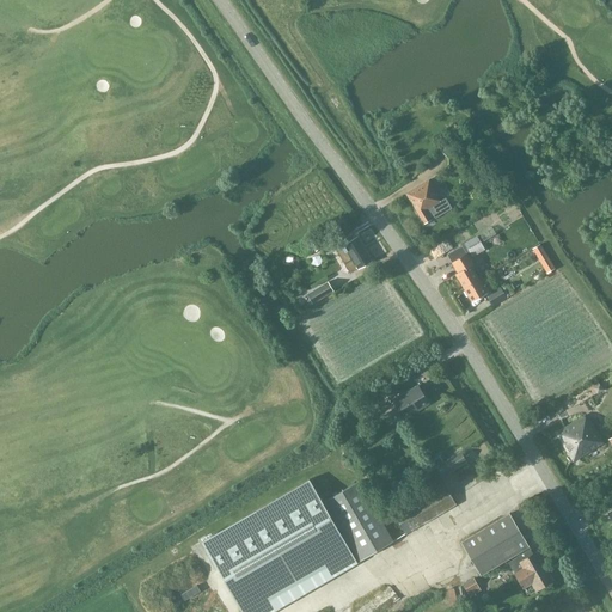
[(463,142),(453,133),(438,147),(446,158),(463,142)]
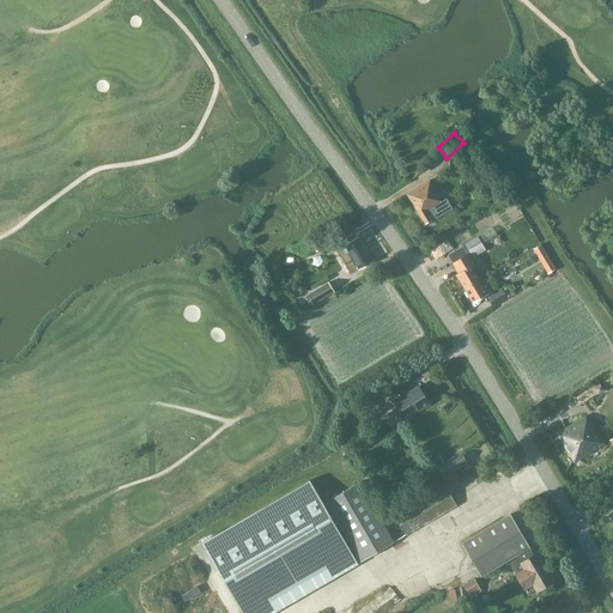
[(441,201),(429,181),(406,194),(424,225),(451,208),(445,199),(441,201)]
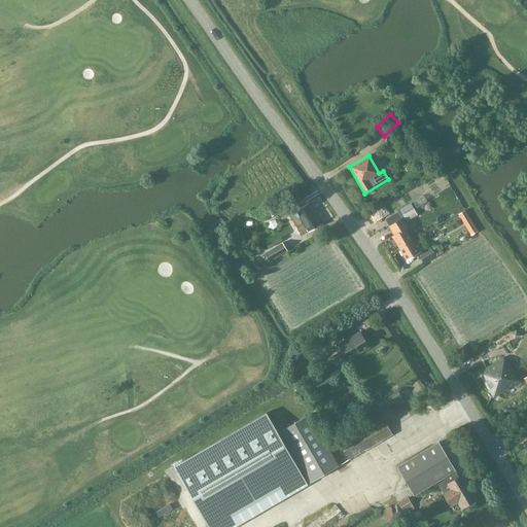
[(293,206),(286,210),(302,236),(309,232),(319,225),(307,205),(296,210),(293,206)]
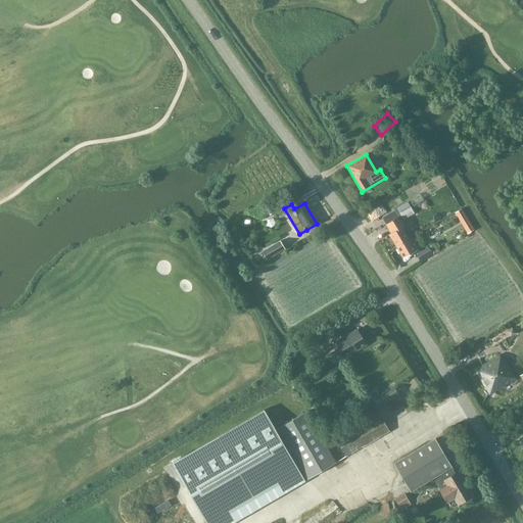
[(414,214),(410,206),(399,212),(403,220),(414,214)]
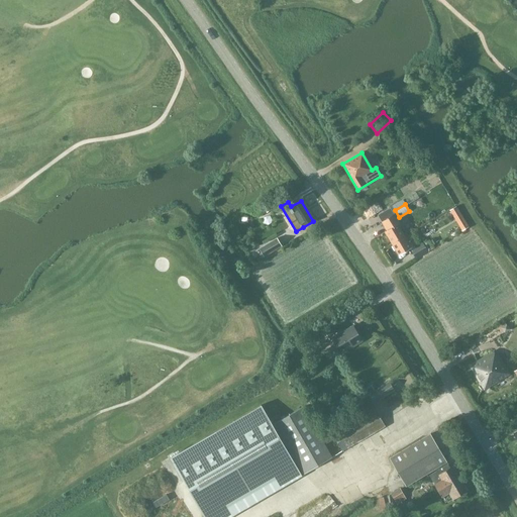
[(450,209),(462,231),(468,227),(456,206),(450,209)]
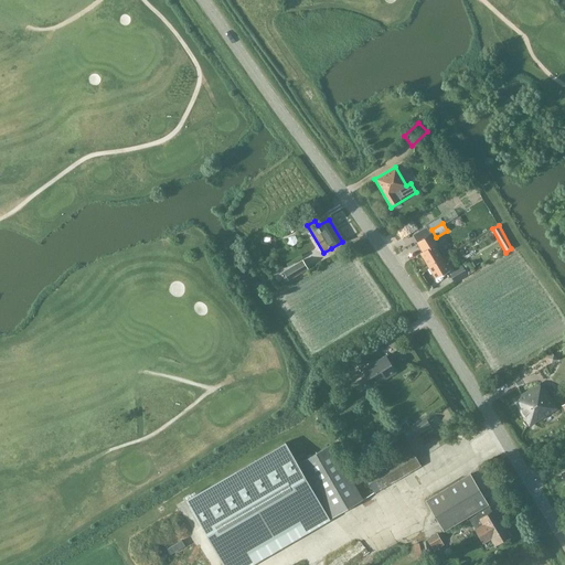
[(426,227),(413,235),(416,243),(422,253),(419,254),(427,267),(443,258),(435,246),(437,244),(432,235),(430,235),(426,227)]
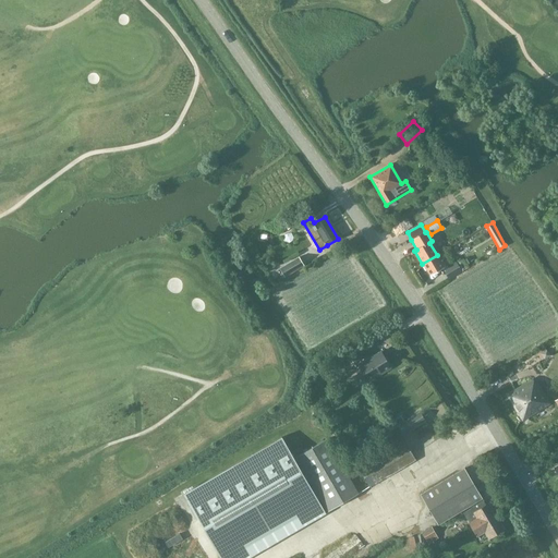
[(437,255),(422,264),(429,277),(445,268),(446,267),(441,259),(440,261),(437,255)]
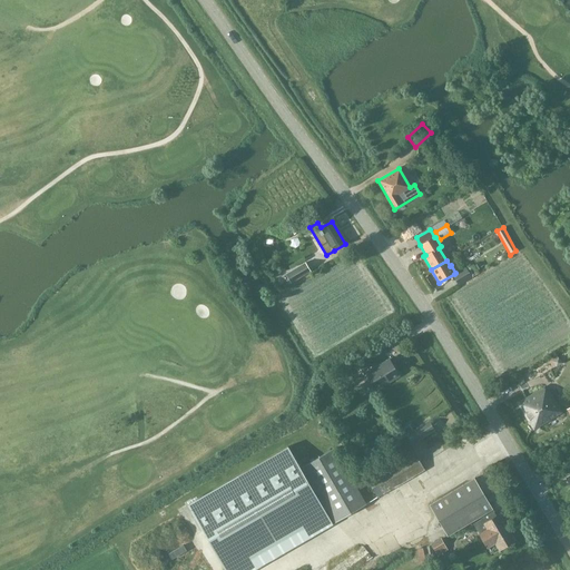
[(291,284),(311,272),(305,263),(286,275),(291,284)]
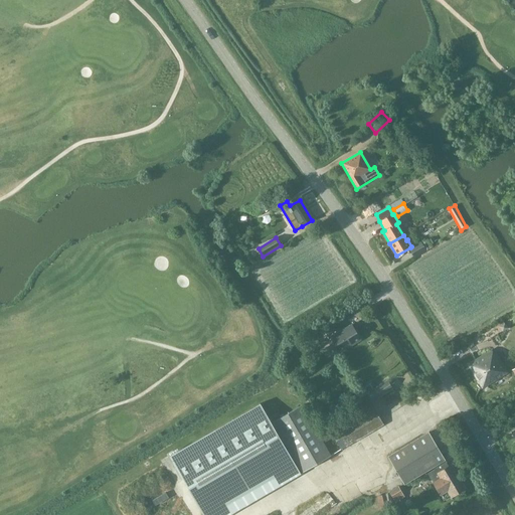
[(420,242),(408,249),(413,259),(425,251),(420,242)]
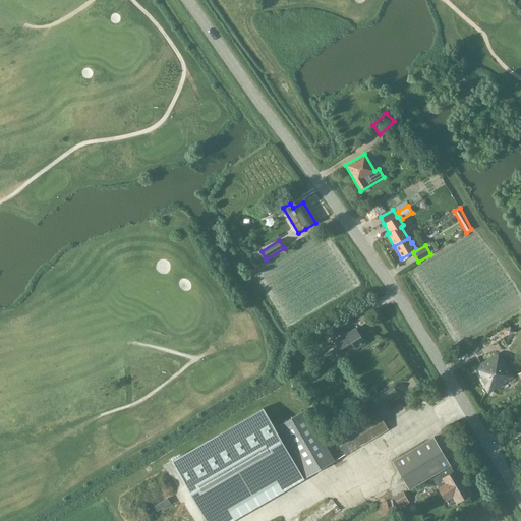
[(343,356),(363,343),(355,329),(348,334),(342,324),(326,333),(332,344),(334,342),(343,356)]
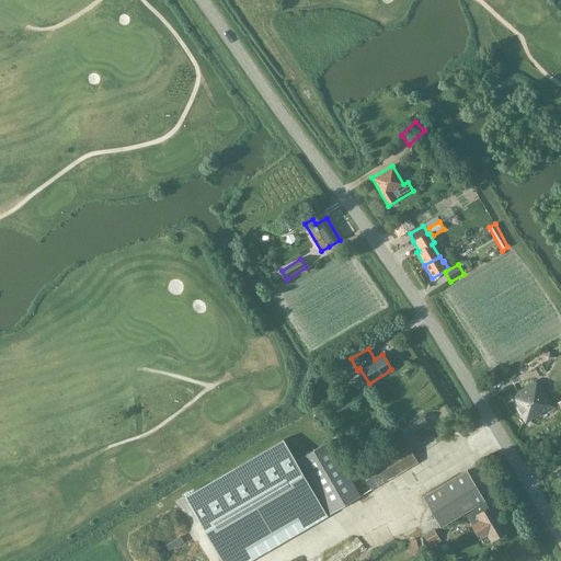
[(535,381),(508,398),(525,424),(552,407),(535,381)]
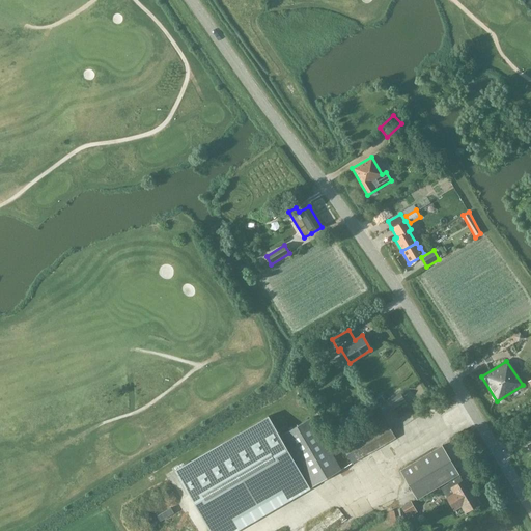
[(382,395),(376,398),(380,403),(379,404),(385,414),(389,411),(403,401),(398,392),(385,400),(382,395)]
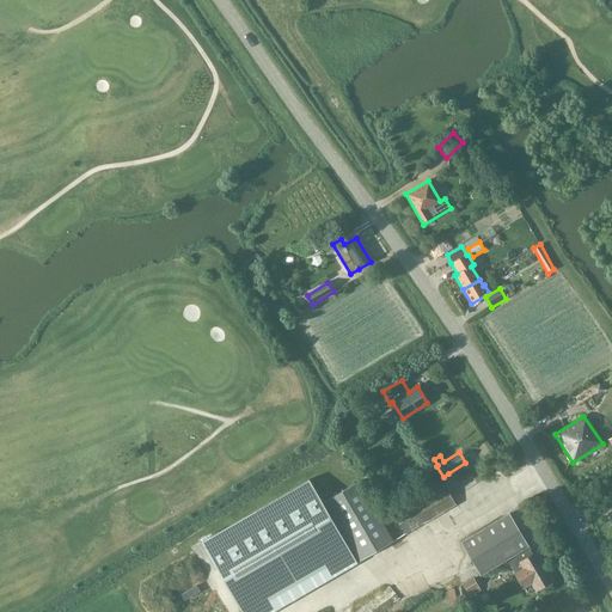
[(357,482),(324,501),(323,502),(308,479),(201,542),(240,611),(273,611),(357,563),(332,520),(335,518),(359,561),(392,542),(357,482)]
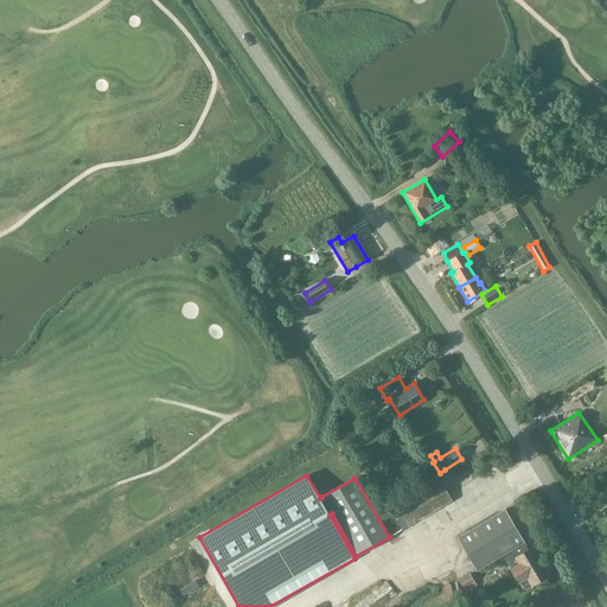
[(401,530),(451,500),(440,481),(390,511),(401,530)]
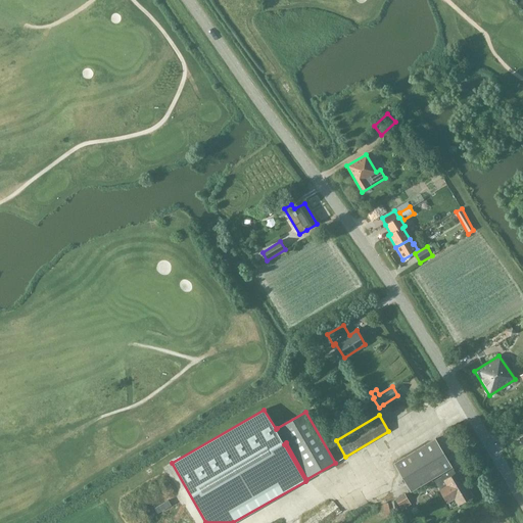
[(434,439),(393,464),(410,491),(439,474),(440,475),(452,468),(450,467),(434,439)]
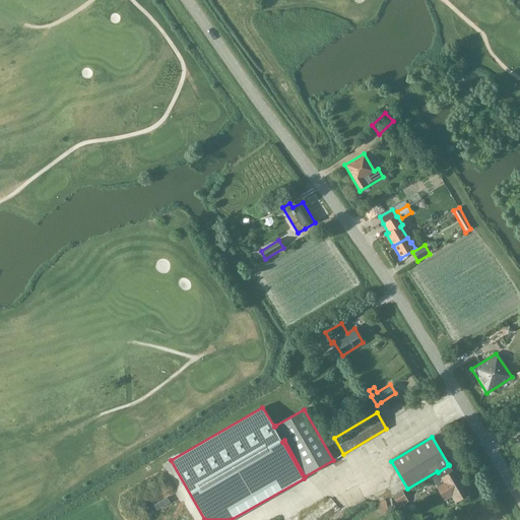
[(452,471),(449,465),(438,472),(438,473),(431,478),(436,488),(444,501),(451,497),(455,503),(470,494),(461,478),(463,478),(460,473),(458,473),(455,469),(452,471)]
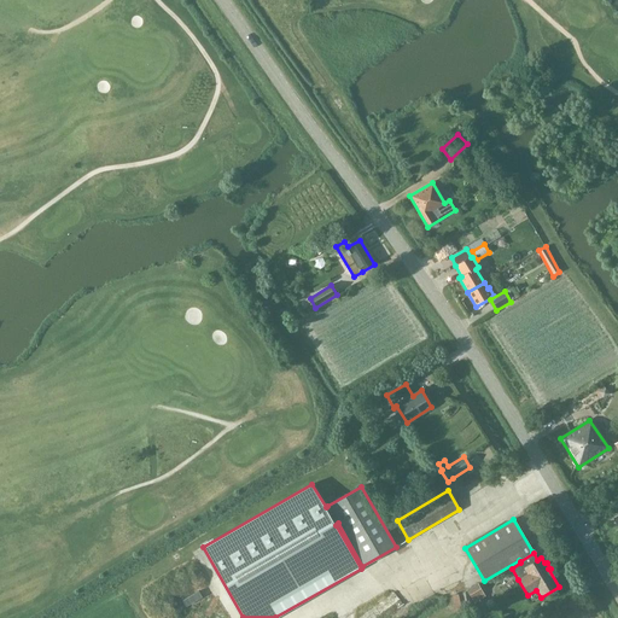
[(485,596),(478,583),(466,590),(474,602),(485,596)]
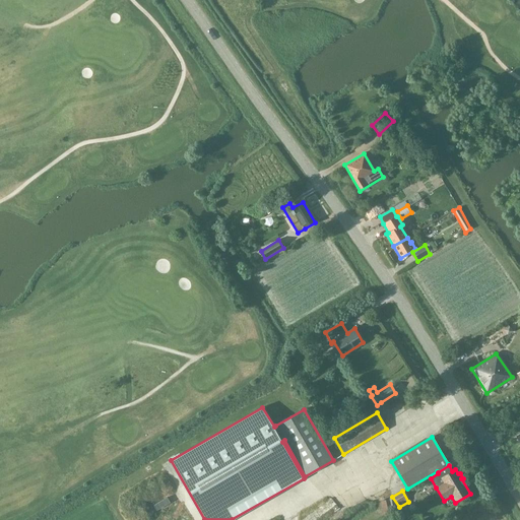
[(171,495),(157,502),(160,509),(174,501),(171,495)]
